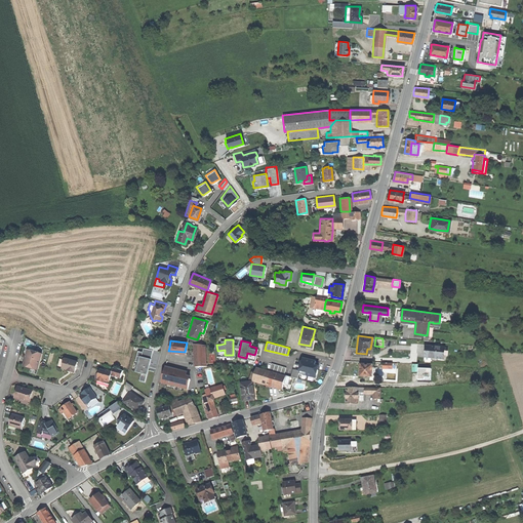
[(193,357),(194,365),(205,365),(203,344),(193,343),(193,357)]
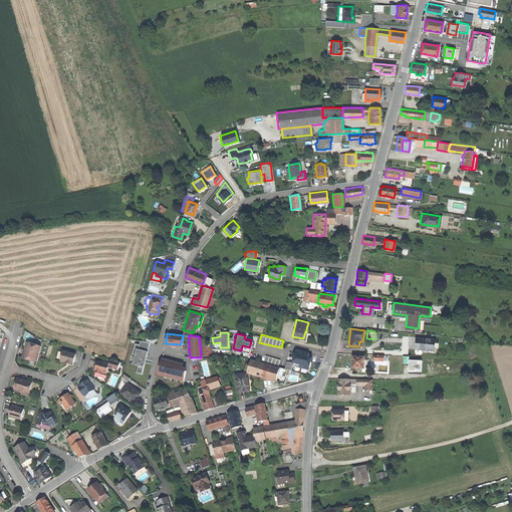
[(434,350),(435,338),(419,337),(419,338),(415,338),(414,348),(421,348),(434,350)]
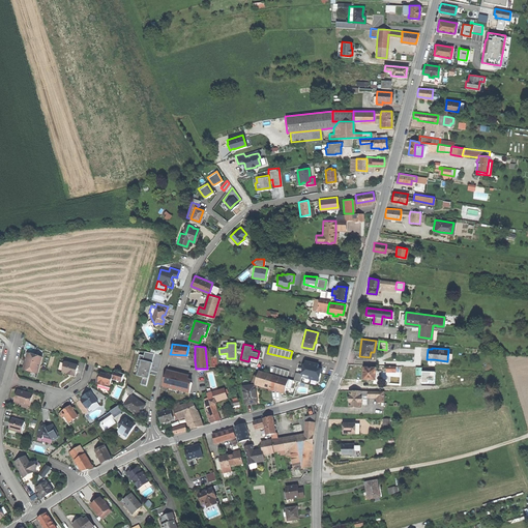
[(142,354),(141,358),(150,361),(152,352),(151,352),(143,350),(142,354)]
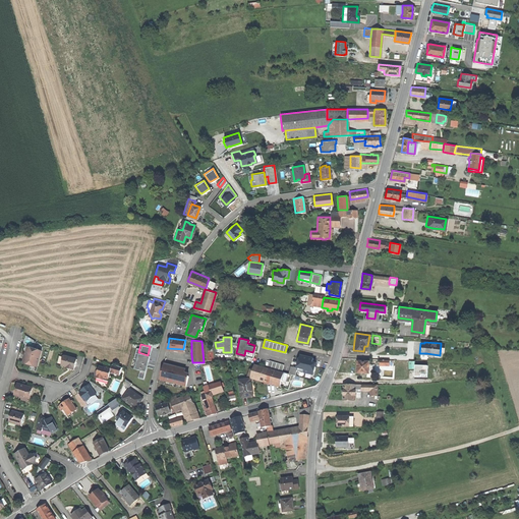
[(21,360),(36,364),(40,349),(26,345),(24,351),(22,360),(21,360)]
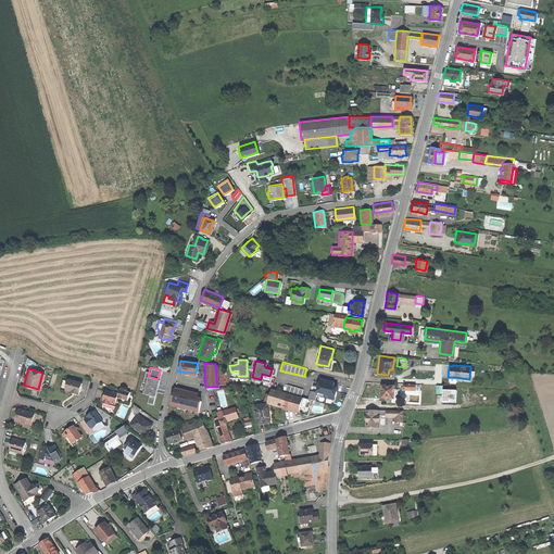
[(148,392),(148,394),(153,395),(158,379),(148,376),(146,376),(145,382),(142,391),(148,392)]
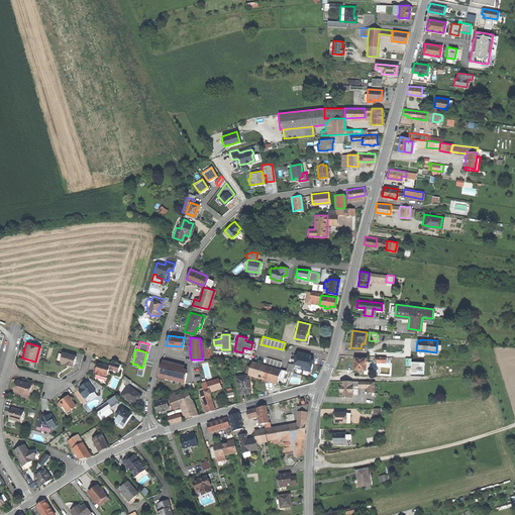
[(72,365),(75,354),(60,350),(58,361),(62,362),(65,363),(66,363),(72,365)]
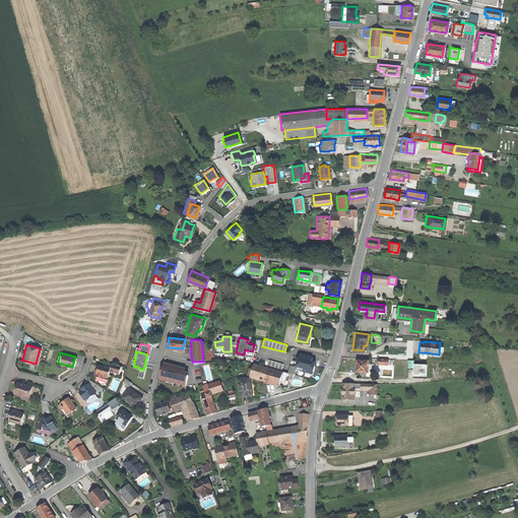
[(311,357),(298,352),(295,366),(295,369),(312,373),(314,362),(312,361),(310,361),(311,357)]
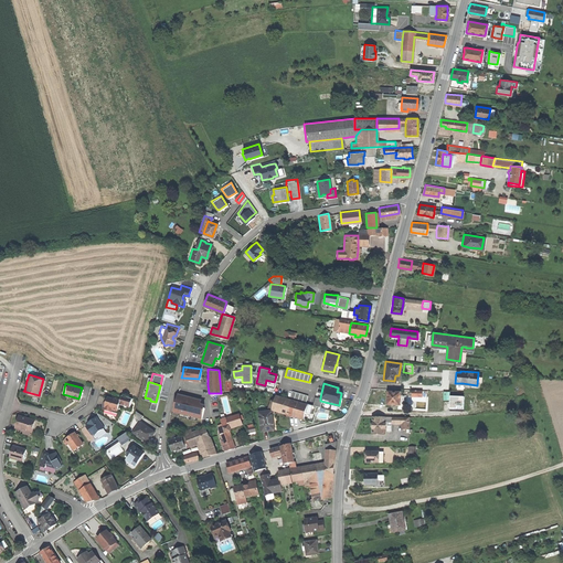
[(447,397),(447,407),(463,406),(463,392),(449,392),(449,389),(441,390),(442,397),(447,397)]
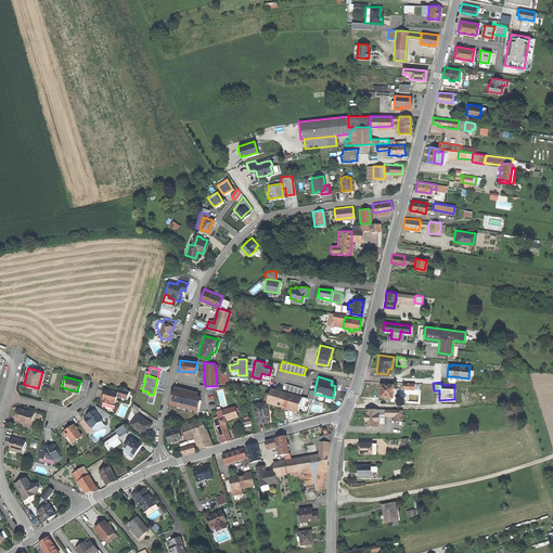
[(285,383),(283,390),(298,395),(300,387),(285,383)]
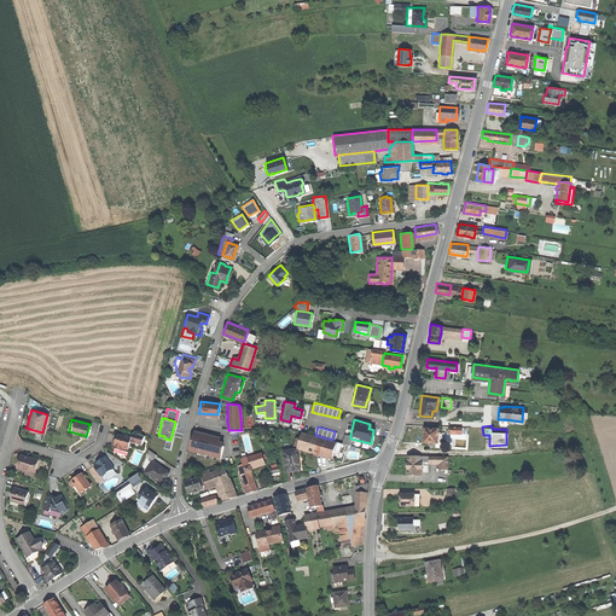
[(434,441),(436,441),(436,428),(423,428),(423,429),(422,429),(422,433),(423,433),(423,436),(422,441),(425,441),(425,443),(434,443),(434,441)]
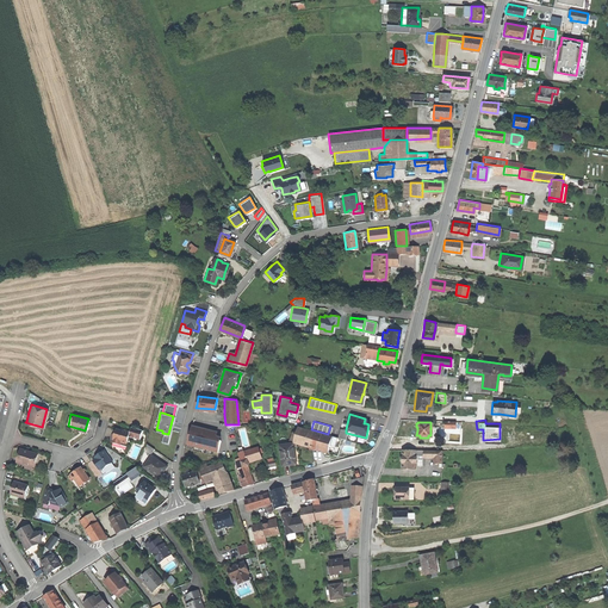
[(219,439),(215,438),(216,430),(209,428),(191,425),(186,442),(217,451),(219,439)]
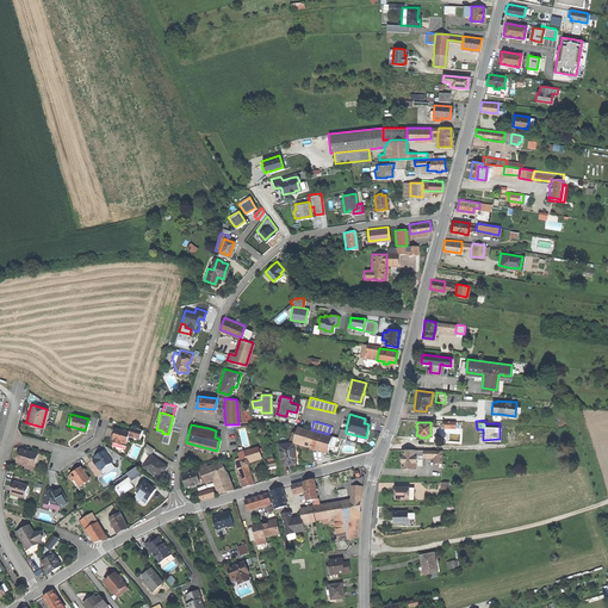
[(129,430),(128,435),(138,439),(141,429),(130,426),(129,430)]
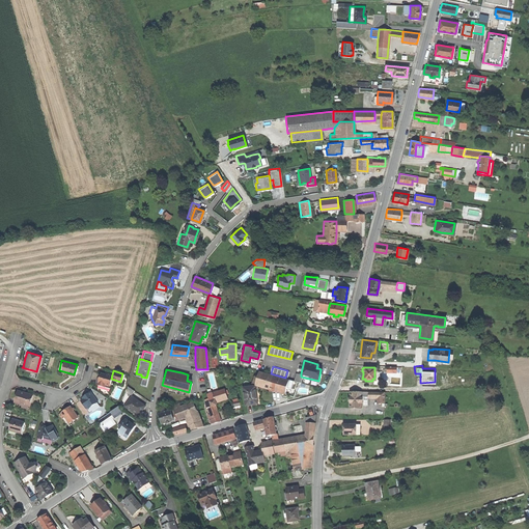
[(284,391),(286,386),(287,380),(257,370),(256,377),(254,383),(275,389),(284,391)]
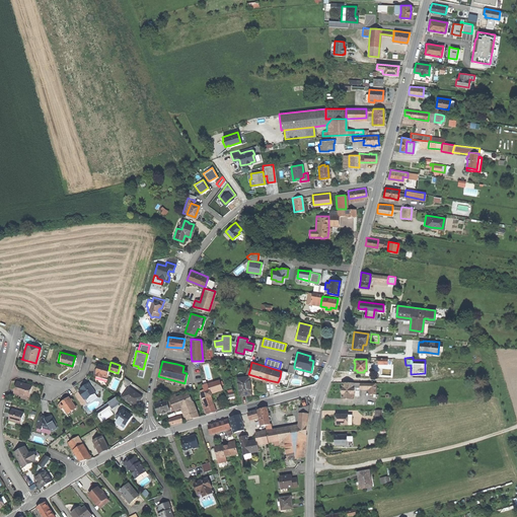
[(292,372),(294,368),(294,365),(288,363),(286,371),(292,372)]
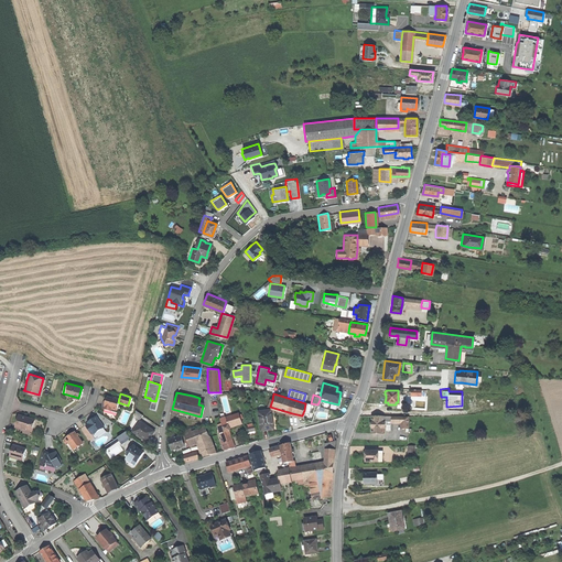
[(116,409),(118,402),(119,398),(114,397),(114,398),(111,397),(110,397),(106,396),(105,400),(103,400),(101,403),(100,407),(109,410),(110,407),(116,409)]
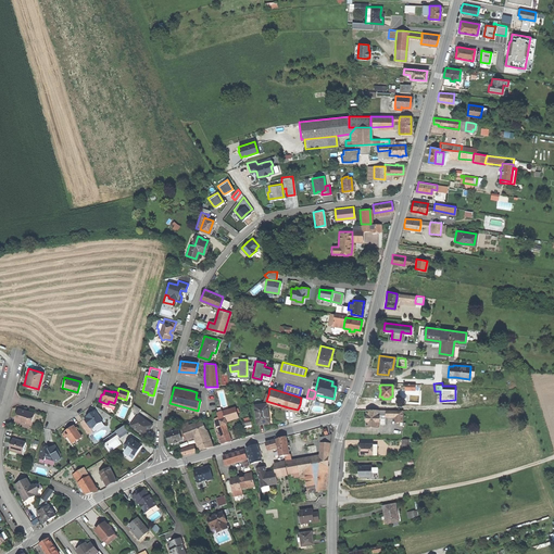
[(268,420),(266,410),(265,403),(253,404),(256,423),(262,422),(268,420)]
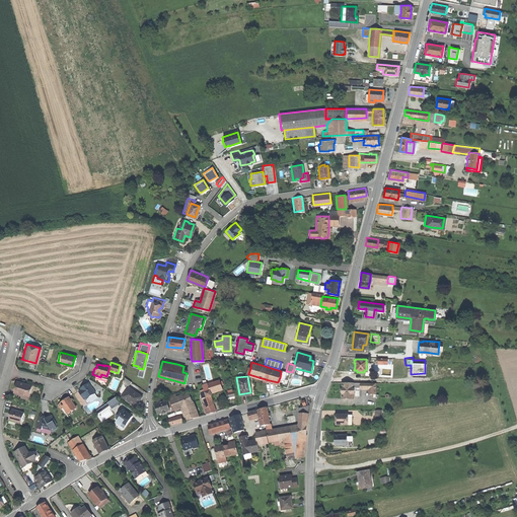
[(202,397),(209,394),(210,394),(210,391),(221,388),(218,379),(201,384),(203,388),(199,389),(200,397),(202,397)]
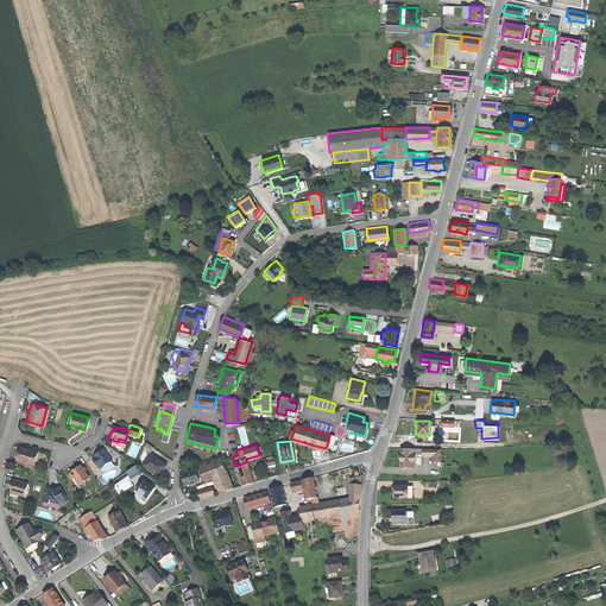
[(36,450),(20,447),(18,453),(17,459),(18,459),(17,462),(30,466),(31,462),(32,464),(36,450)]
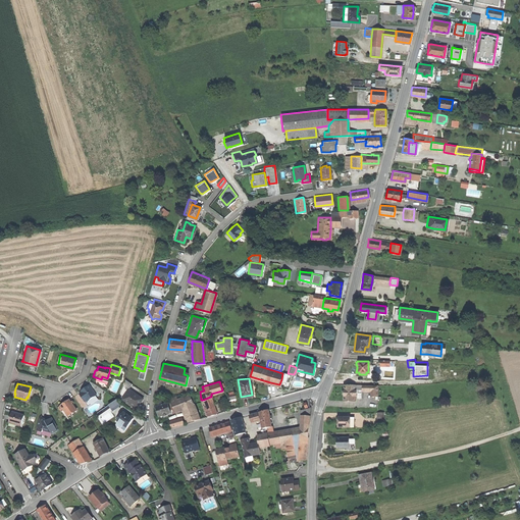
[(80,390),(81,391),(78,393),(86,404),(94,398),(96,397),(94,394),(95,394),(88,384),(84,386),(80,390)]
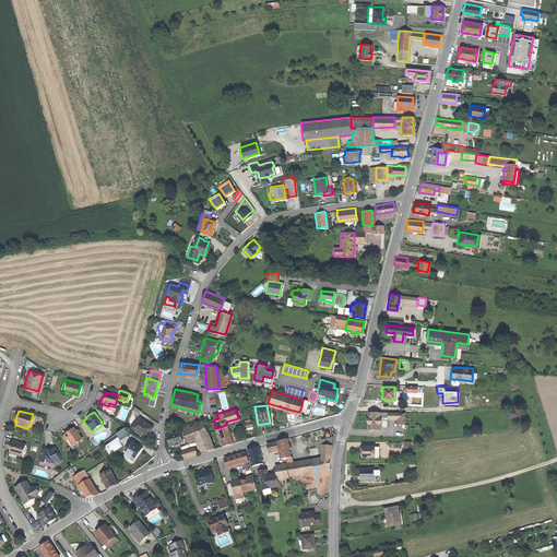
[(270,423),(263,424),(263,427),(269,426),(273,425),(271,412),(268,412),(270,423)]
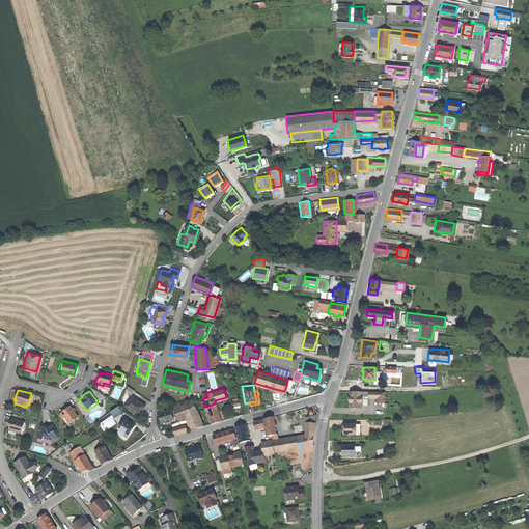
[(359,407),(359,400),(359,395),(359,391),(349,391),(349,397),(347,397),(346,400),(349,400),(349,402),(349,407),(359,407)]
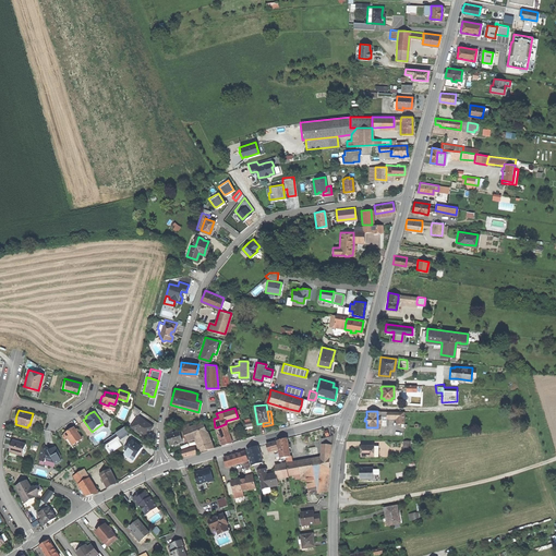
[(386,411),(386,415),(386,418),(396,418),(396,423),(402,423),(402,411),(386,411)]
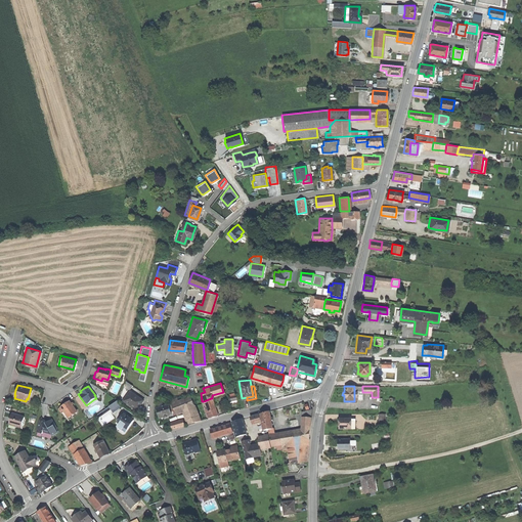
[(124,400),(135,408),(138,404),(142,399),(129,390),(123,399),(125,400),(124,400)]
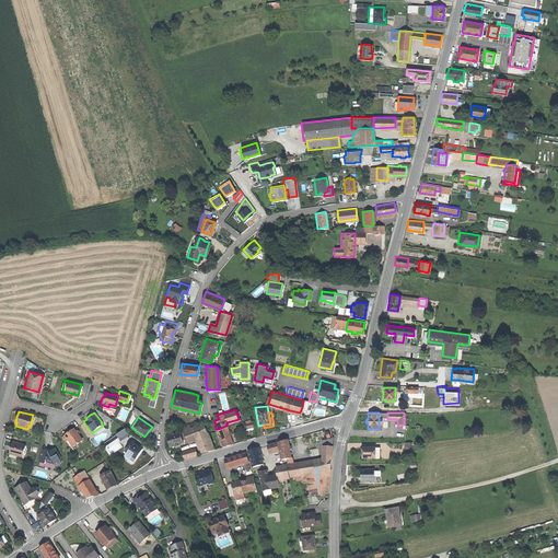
[(181,426),(187,441),(195,438),(200,452),(214,448),(208,431),(207,432),(202,421),(189,427),(188,423),(181,426)]
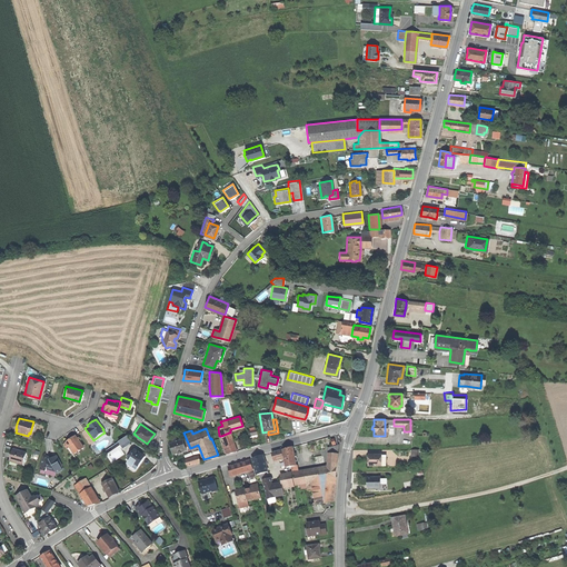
[(231,438),(229,433),(221,436),(224,443),(221,444),(225,453),(235,449),(232,440),(231,438)]
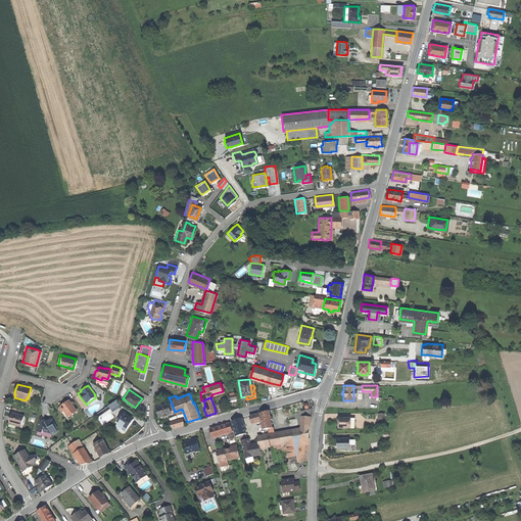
[(62,409),(66,415),(76,410),(68,398),(64,401),(59,405),(62,409)]
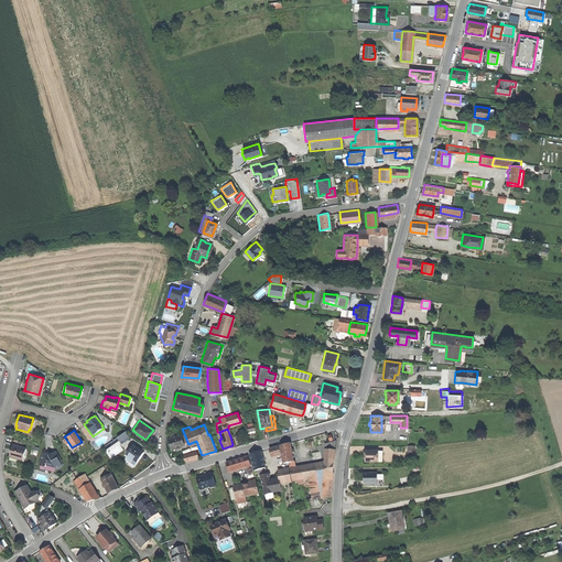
[(119,440),(128,433),(125,430),(116,436),(119,440)]
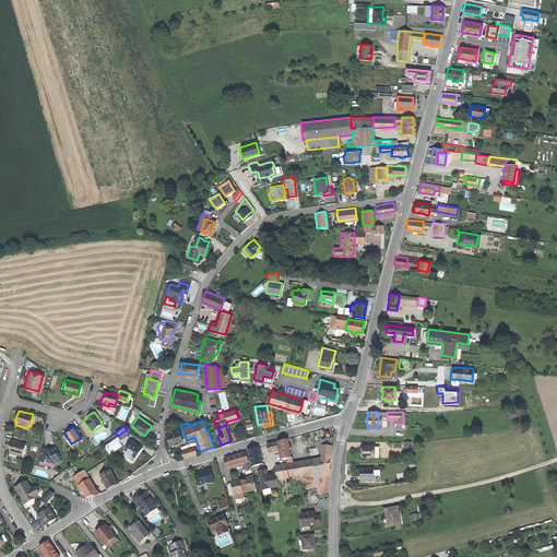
[(178,442),(182,441),(179,429),(166,434),(167,437),(169,445),(175,443),(175,445),(178,443),(178,442)]
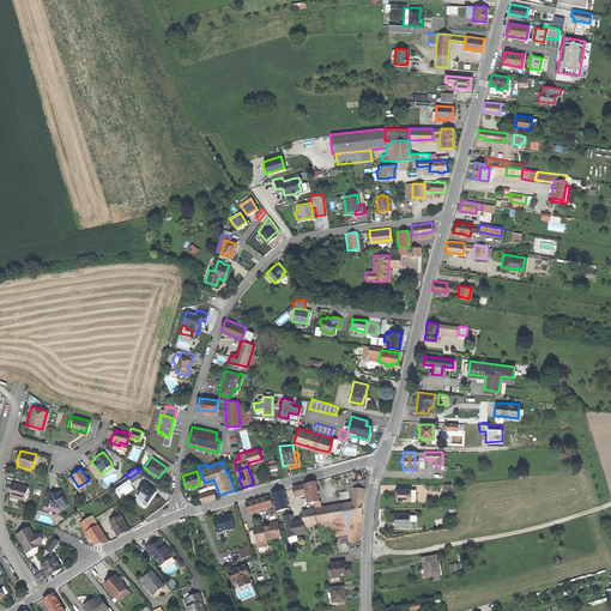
[(355,487),(363,487),(364,477),(352,479),(355,487)]
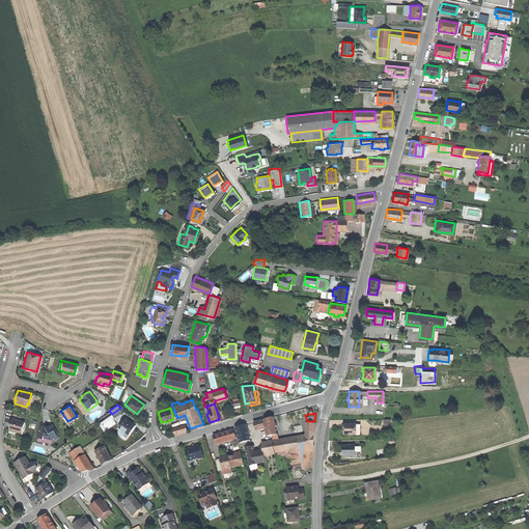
[(266,435),(271,434),(275,433),(272,415),(267,417),(262,418),(266,435)]
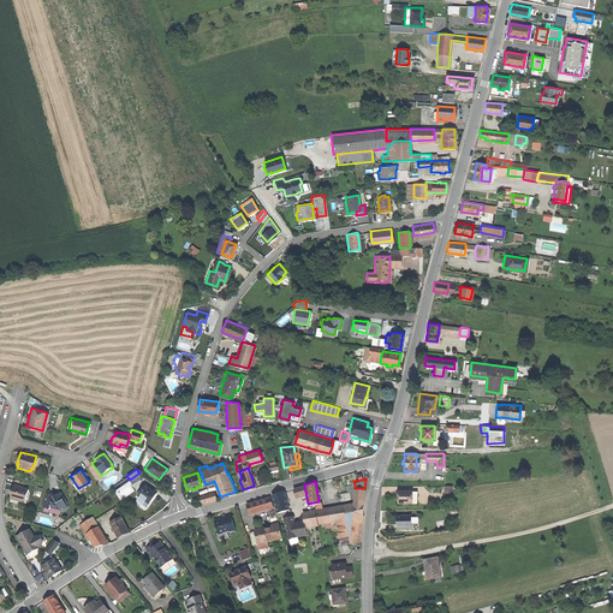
[(17,498),(23,500),(27,488),(12,483),(11,489),(10,494),(17,497),(17,498)]
